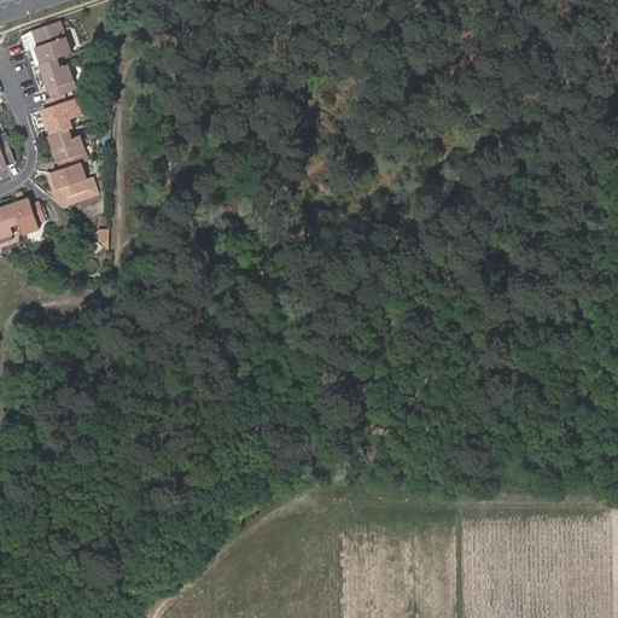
[(35,38),(60,29),(64,38),(66,38),(60,22),(34,30),(35,38)]
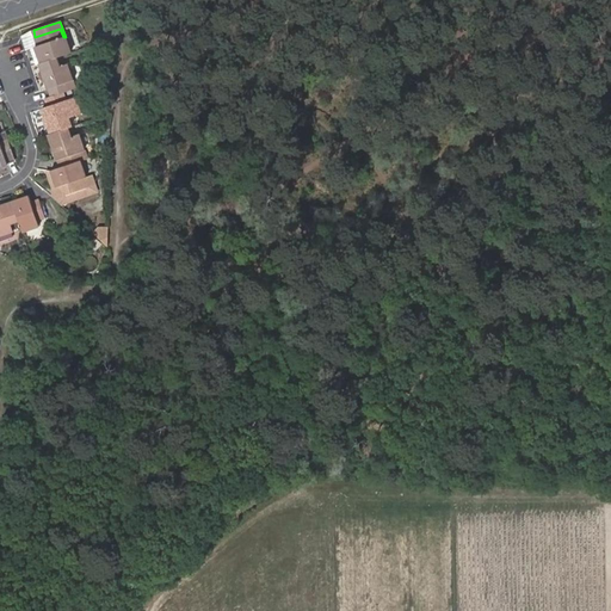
[(48,106),(44,109),(51,134),(48,135),(56,159),(59,159),(61,167),(49,171),(56,187),(62,185),(65,193),(84,187),(80,179),(86,178),(80,161),(86,159),(78,135),(71,137),(67,129),(72,127),(68,118),(80,115),(75,98),(66,100),(63,93),(69,91),(66,84),(73,81),(68,65),(61,67),(57,57),(72,53),(67,36),(66,37),(63,37),(60,29),(35,37),(38,45),(36,47),(42,63),(38,65),(47,90),(49,90),(51,97),(45,99),(48,106)]
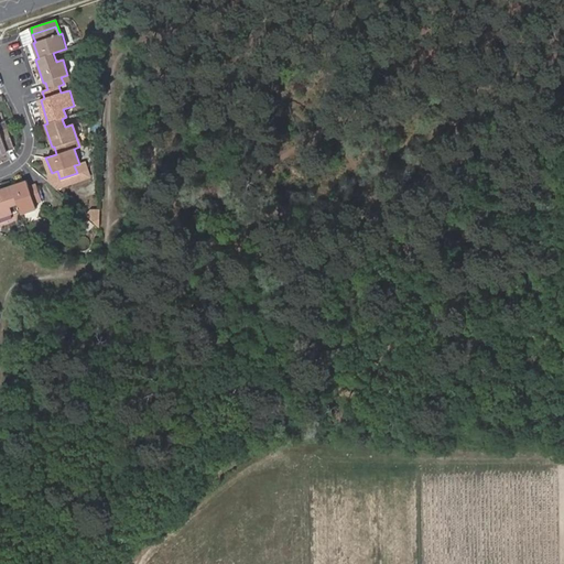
[(32,34),(31,28),(20,33),(24,46),(29,44),(34,60),(35,60),(39,58),(33,43),(35,42),(32,34)]
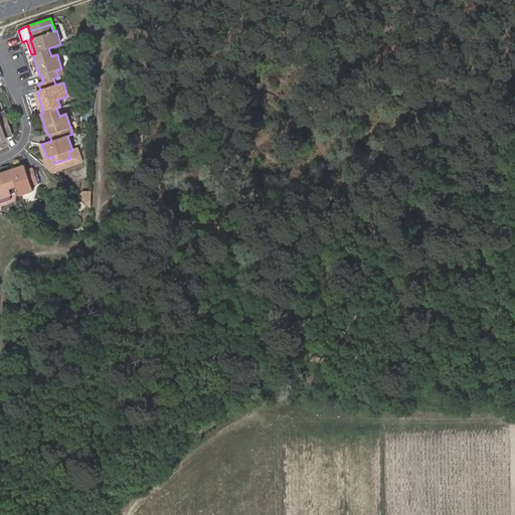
[(0,141),(6,139),(5,136),(12,133),(7,119),(0,121),(0,120),(0,141)]
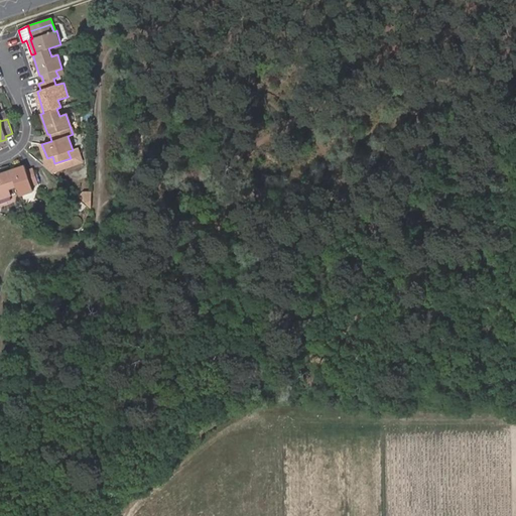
[(47,158),(41,144),(38,144),(44,159),(42,166),(48,171),(81,160),(77,148),(73,150),(75,156),(71,158),(54,163),(52,156),(47,158)]
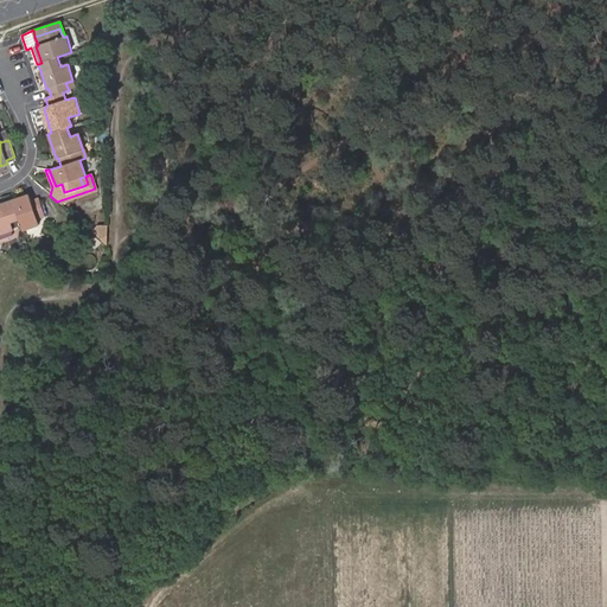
[(0,232),(7,231),(11,230),(10,223),(18,219),(21,231),(38,225),(36,218),(44,216),(39,203),(38,198),(30,202),(27,195),(0,204),(0,232)]
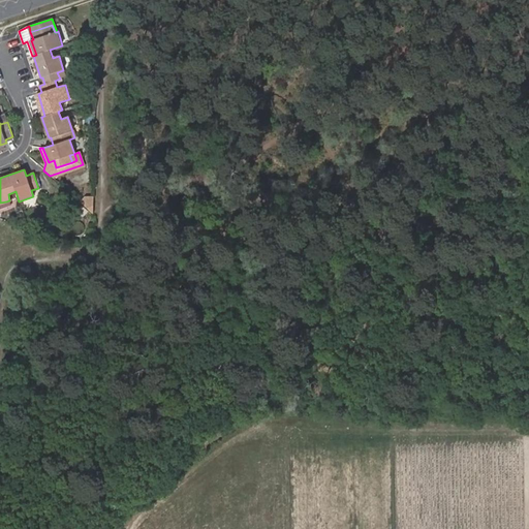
[(93,214),(94,198),(87,198),(82,204),(93,214)]
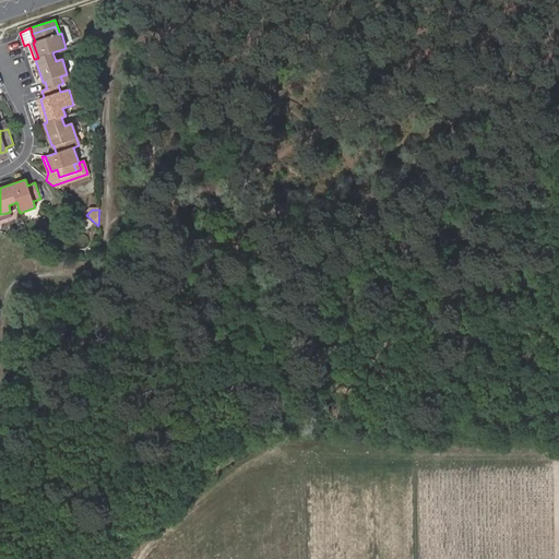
All buildings are outlined.
